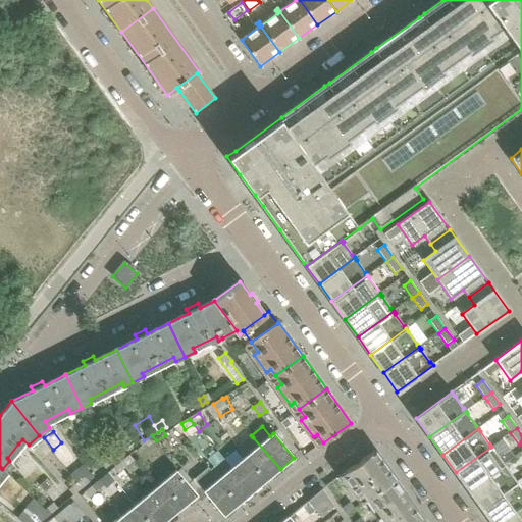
[(156,440),(152,435),(144,440),(147,446),(156,440)]
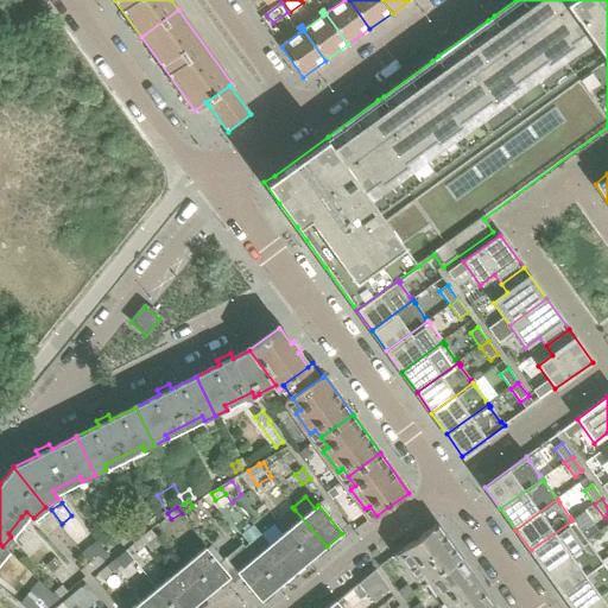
[(327,546),(295,510),(279,523),(310,561),(327,546)]
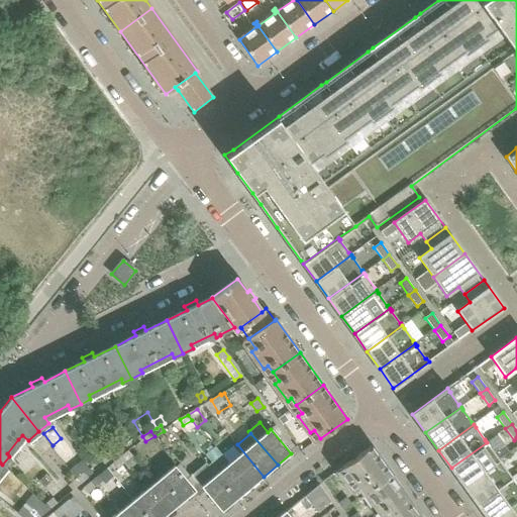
[(120,451),(113,443),(109,438),(102,444),(108,452),(113,457),(120,451)]
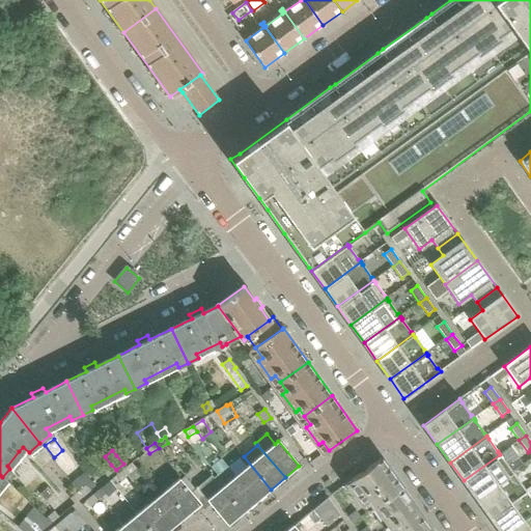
[(513,472),(511,470),(510,470),(501,457),(502,456),(500,454),(464,480),(476,499),(513,472)]
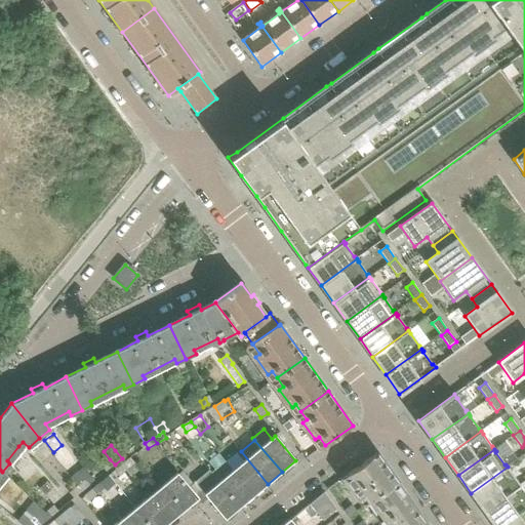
[(268,484),(241,451),(227,462),(254,494),(268,484)]
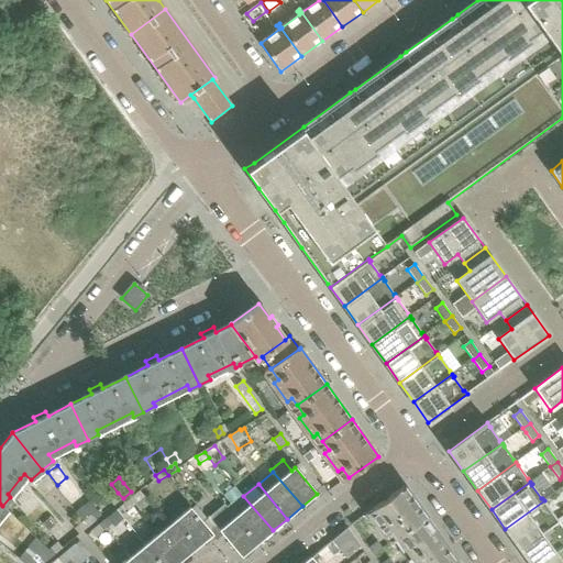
[(427,517),(404,486),(368,512),(381,531),(388,542),(396,537),(397,538),(426,518),(427,517)]
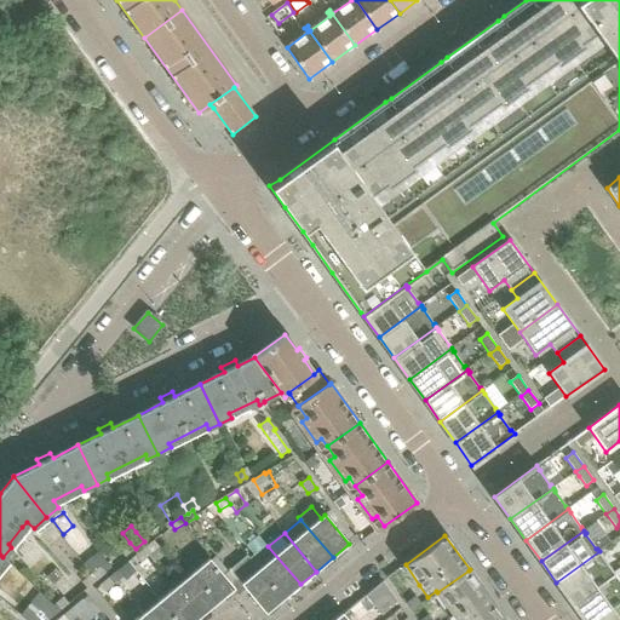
[(166,555),(154,540),(144,549),(156,563),(166,555)]
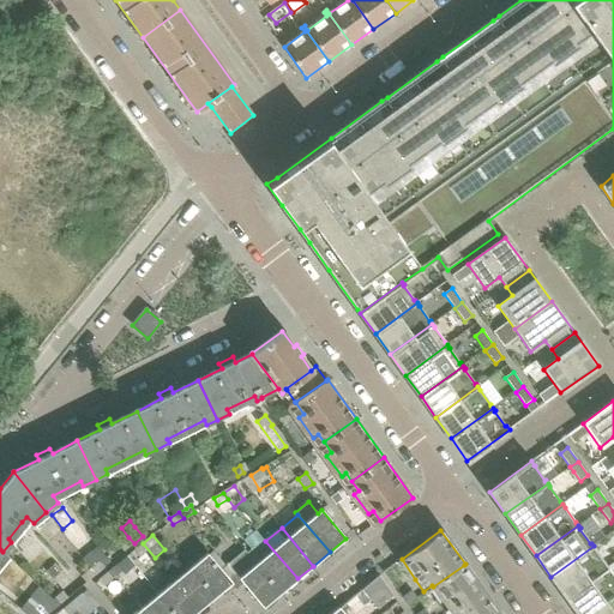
[(125,552),(134,543),(128,537),(119,545),(125,552)]
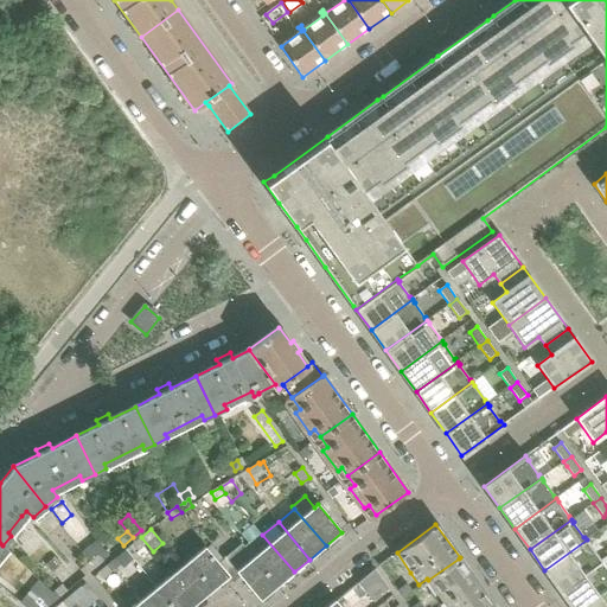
[(104,561),(83,534),(74,542),(89,562),(95,569),(104,561)]
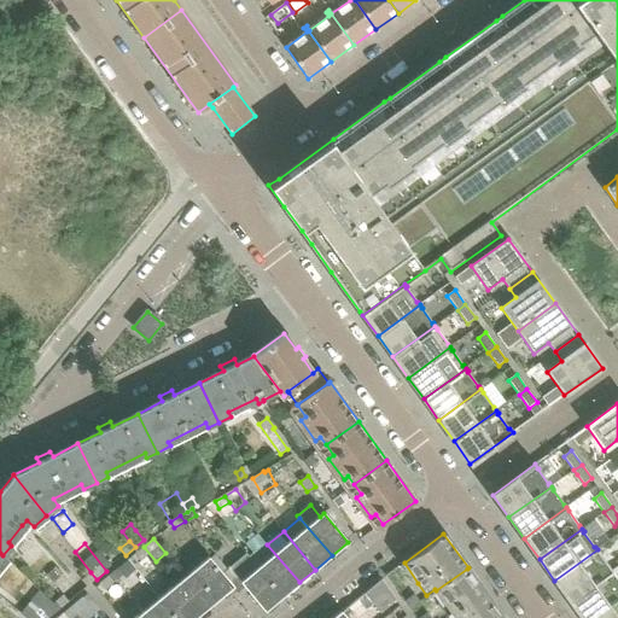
[(299,582),(267,544),(267,543),(250,558),(283,596),(299,582)]
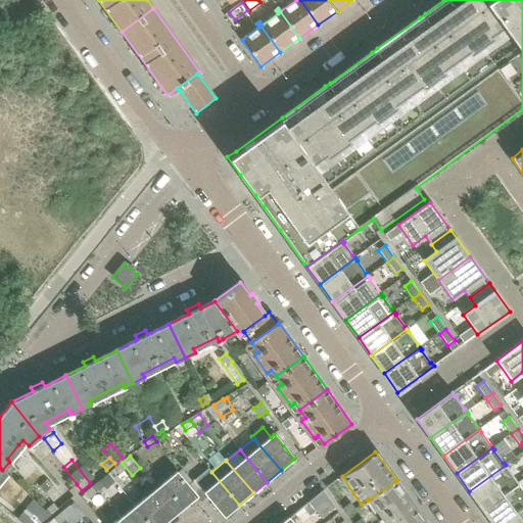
[(516,480),(516,481),(507,468),(506,465),(469,491),(482,509),(518,483),(516,480)]
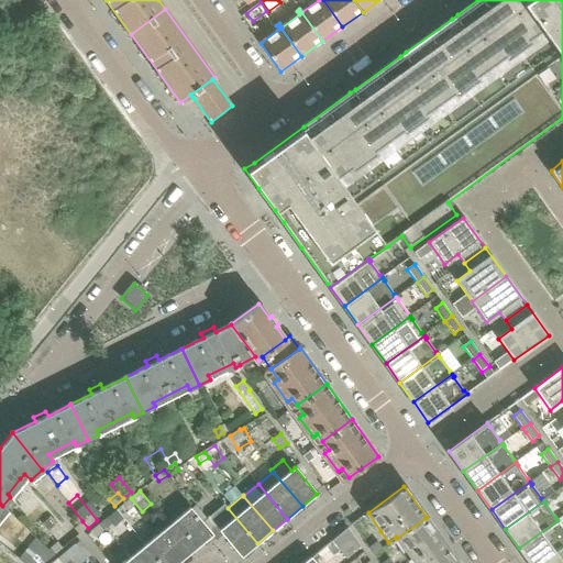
[(257,543),(228,508),(224,505),(201,523),(211,536),(216,540),(223,534),(242,556),(257,543)]
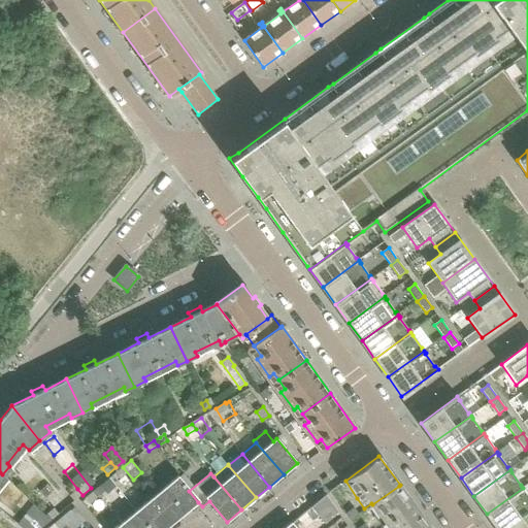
[(198,502),(189,491),(177,476),(164,488),(186,513),(198,502)]
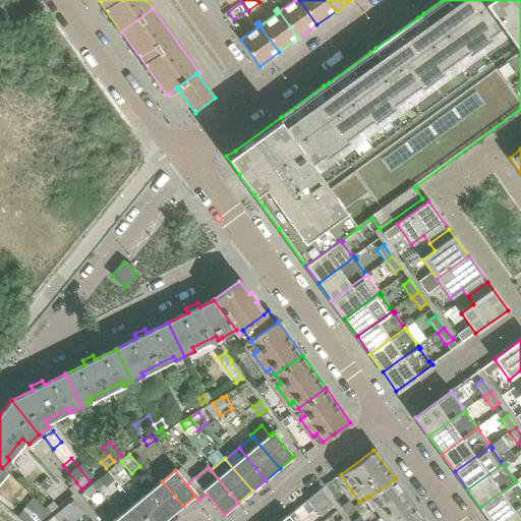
[(106,488),(115,480),(108,472),(94,483),(98,489),(104,485),(106,488)]
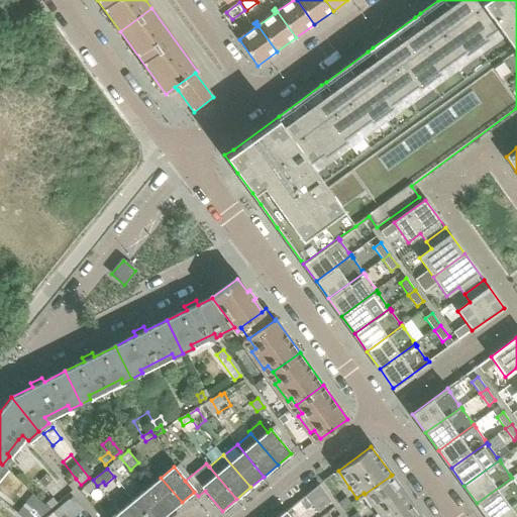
[(405,495),(391,476),(365,494),(379,514),(405,495)]
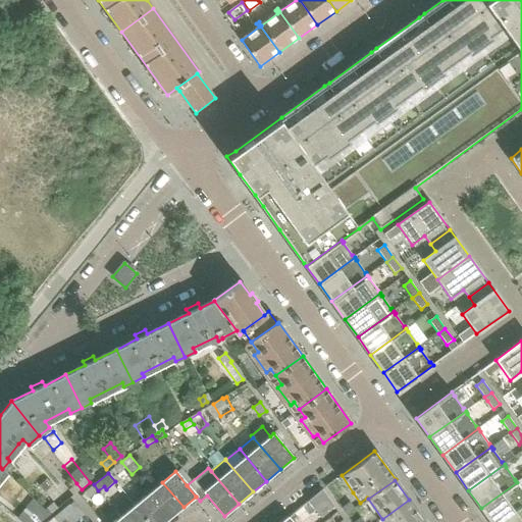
[(184,507),(162,482),(149,493),(169,519),(184,507)]
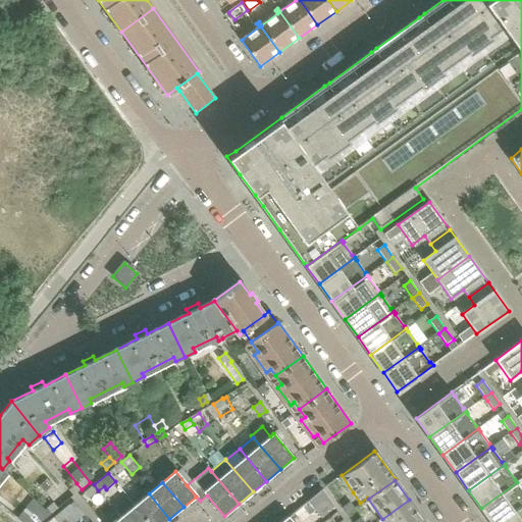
[(499,521),(521,505),(521,489),(518,485),(519,484),(517,482),(481,508),(491,521),(499,521)]
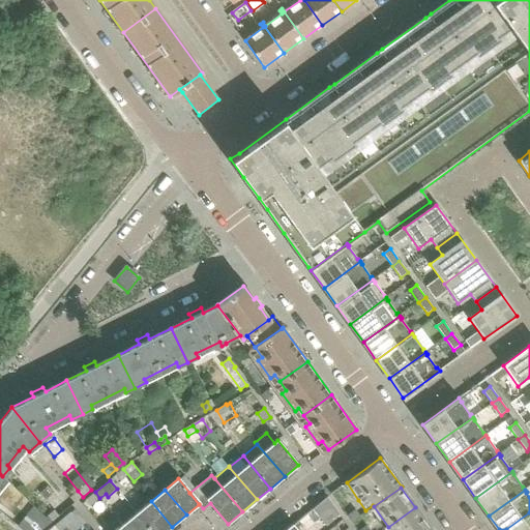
[(75,503),(83,497),(78,491),(70,497),(75,503)]
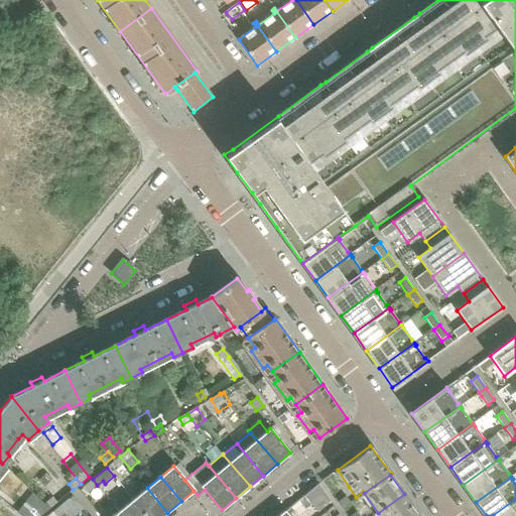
[(88,493),(97,485),(93,479),(83,487),(88,493)]
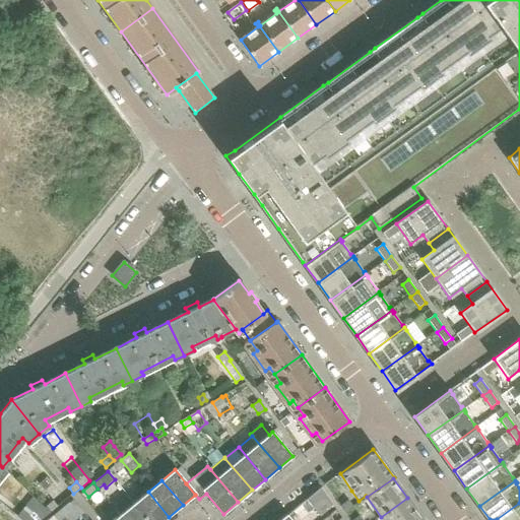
[(333,505),(321,488),(301,505),(308,514),(313,510),(319,517),(333,505)]
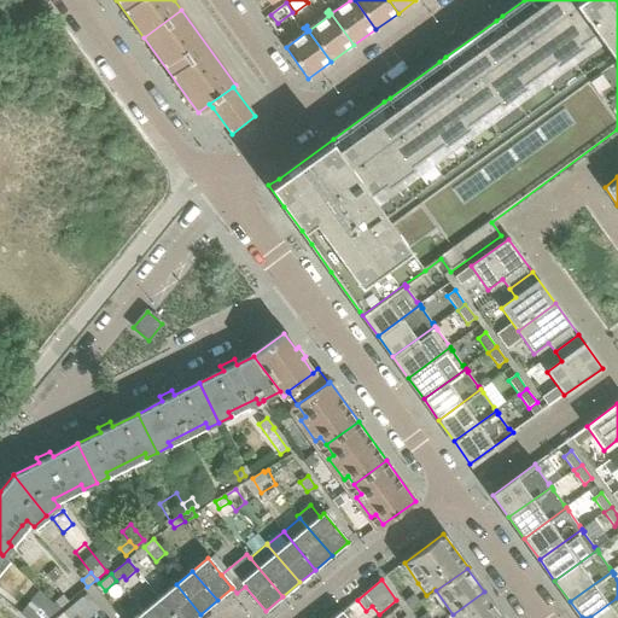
[(194,617),(200,614),(176,584),(159,598),(175,617),(194,617)]
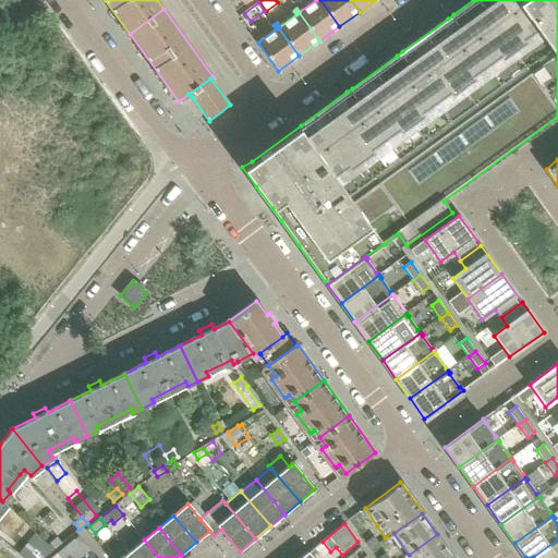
[(158,557),(144,540),(137,531),(122,544),(130,552),(134,557),(158,557)]
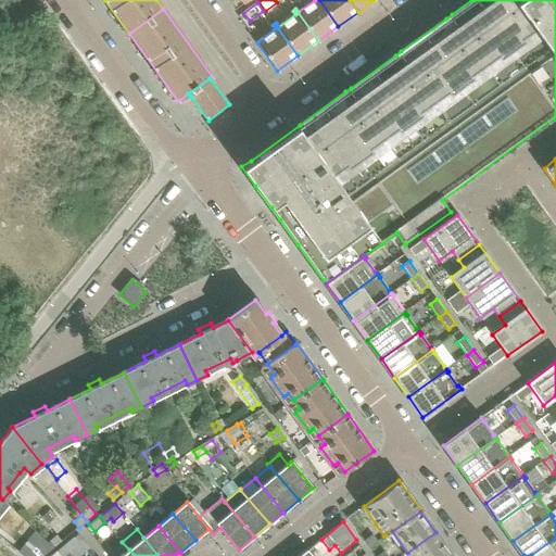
[(447,555),(451,554),(436,532),(407,553),(409,555),(447,555)]
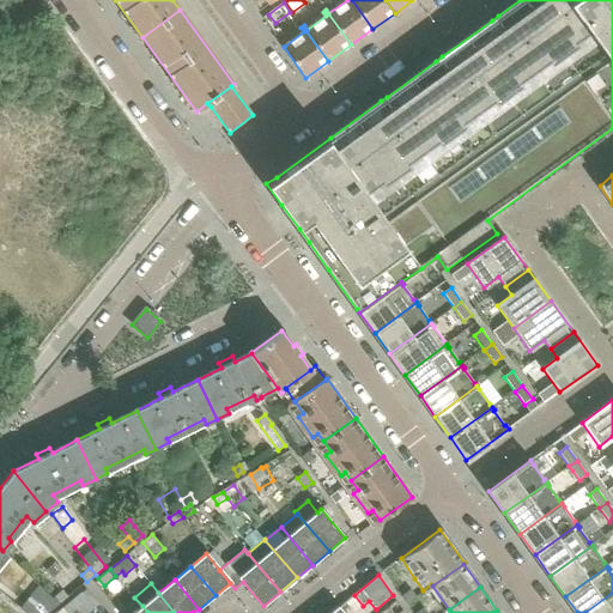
[(417,596),(411,589),(401,596),(407,605),(417,596)]
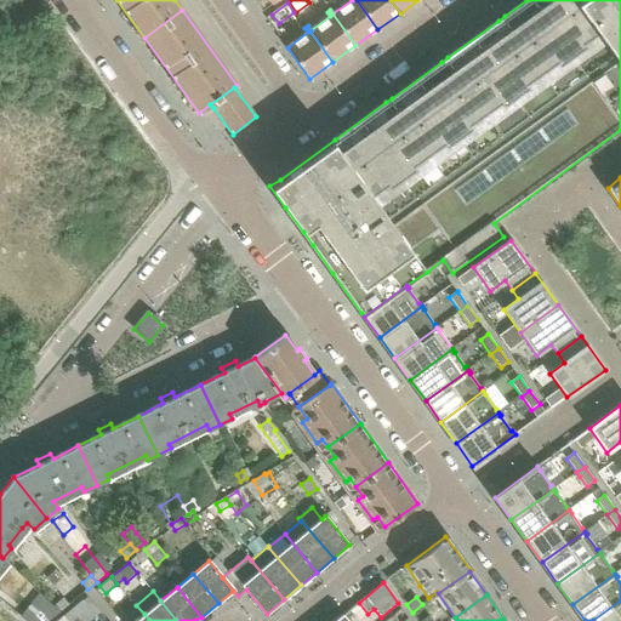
[(61,613),(69,604),(63,598),(53,607),(61,613)]
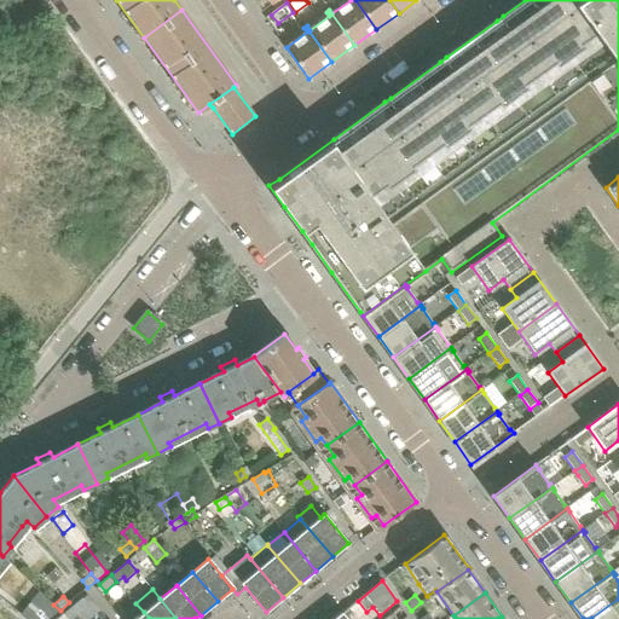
[(88,618),(96,613),(84,600),(82,597),(69,609),(77,618),(88,618)]
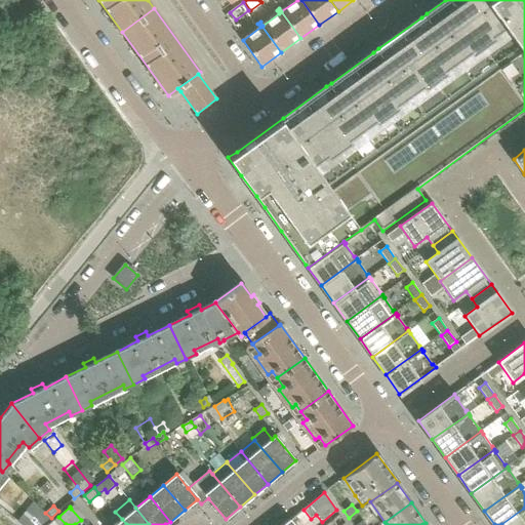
[(524,524),(524,508),(501,524),(524,524)]
